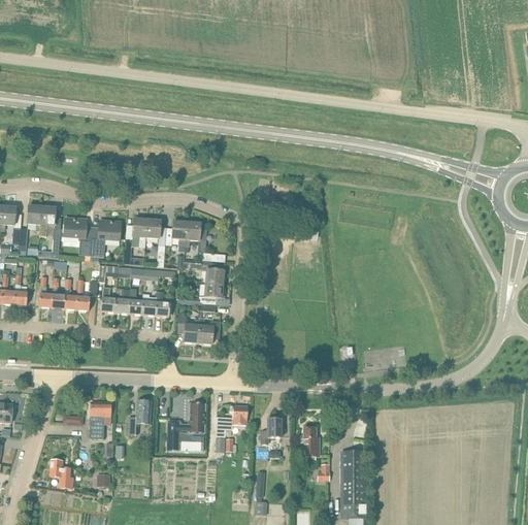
[(2,203),(0,229),(5,230),(5,223),(14,224),(15,206),(14,206),(14,204),(8,204),(7,206),(2,205),(2,203)]
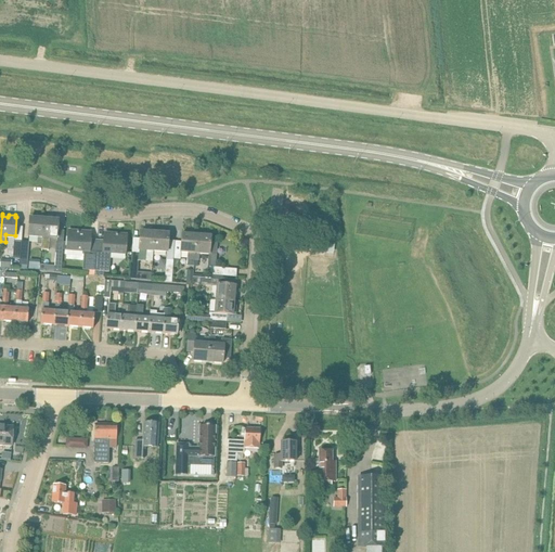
[(29,227),(28,234),(38,235),(38,243),(41,243),(42,243),(42,234),(44,217),(42,217),(29,216),(29,227)]
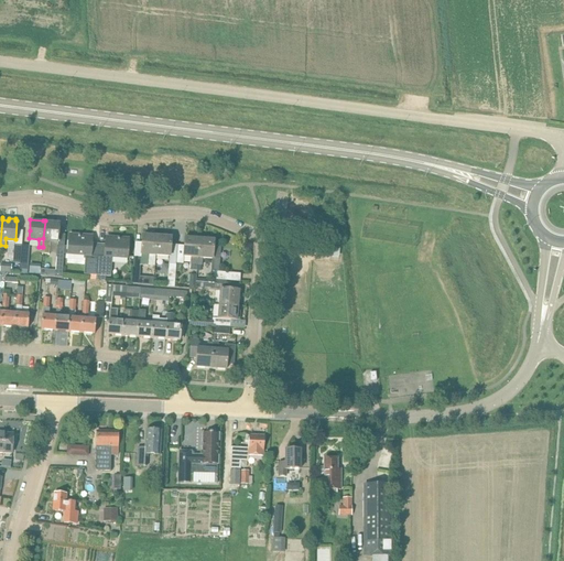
[(42,247),(42,250),(45,251),(50,251),(51,239),(57,240),(58,233),(58,232),(60,222),(45,220),(43,238),(43,247),(42,247)]
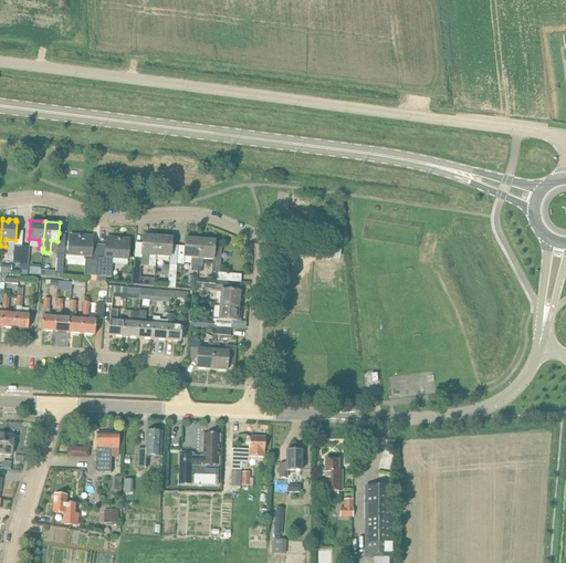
[(69,244),(69,252),(85,253),(83,273),(91,273),(90,278),(96,279),(96,274),(97,247),(92,246),(92,241),(93,235),(70,233),(69,244)]
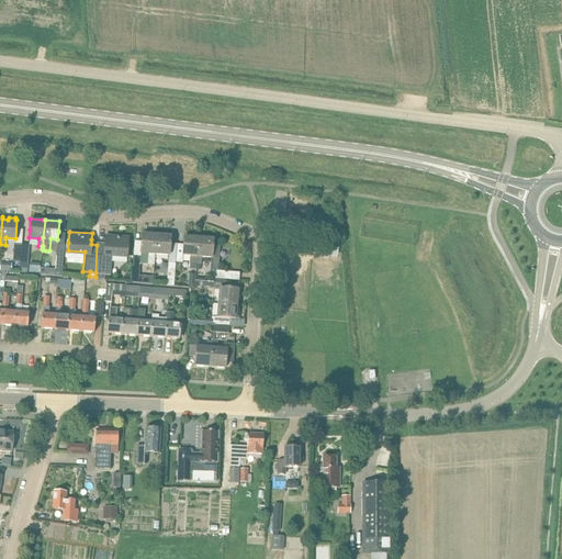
[(156,233),(142,232),(141,250),(147,252),(147,261),(154,263),(154,252),(156,233)]
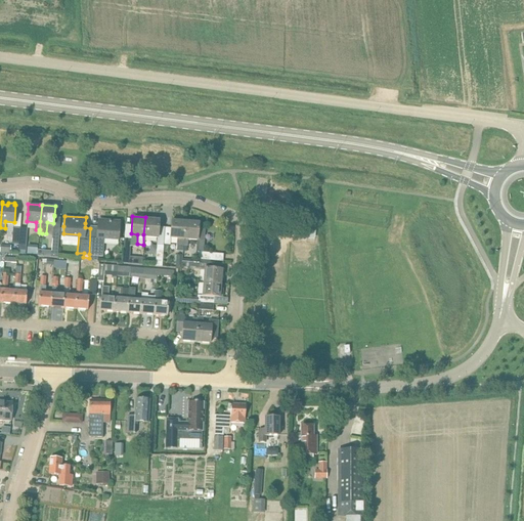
[(160,218),(145,217),(143,234),(157,235),(155,258),(162,259),(164,233),(158,233),(160,218)]
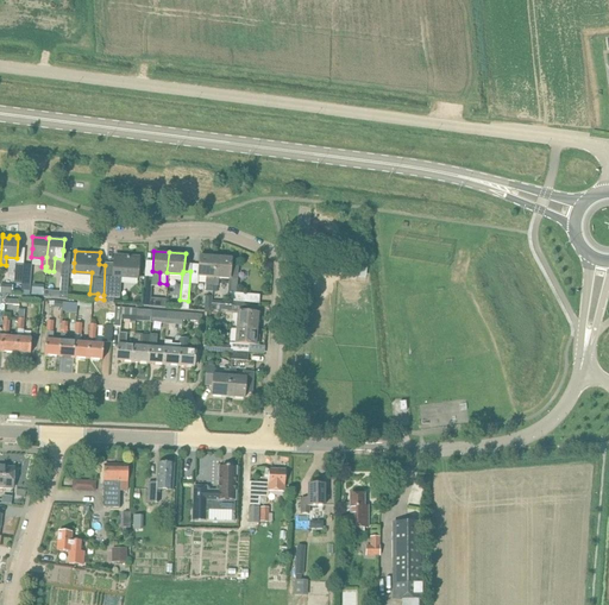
[(105,265),(104,295),(119,296),(120,275),(138,276),(139,256),(114,253),(113,265),(105,265)]
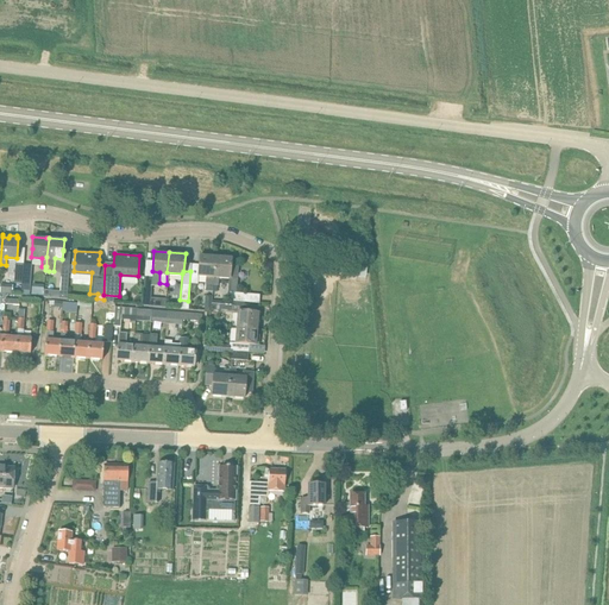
[(192,262),(192,266),(190,282),(195,282),(199,282),(199,275),(206,275),(206,283),(213,283),(215,254),(200,253),(199,262),(192,262)]
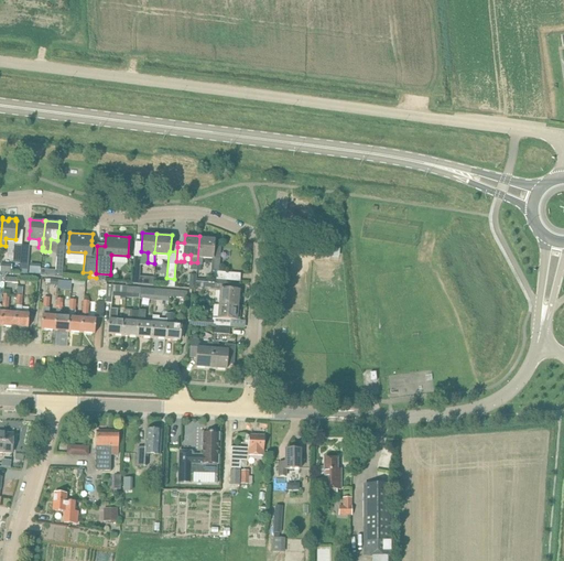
[(202,262),(202,256),(212,257),(219,257),(220,246),(214,246),(214,237),(199,236),(197,262),(202,262)]
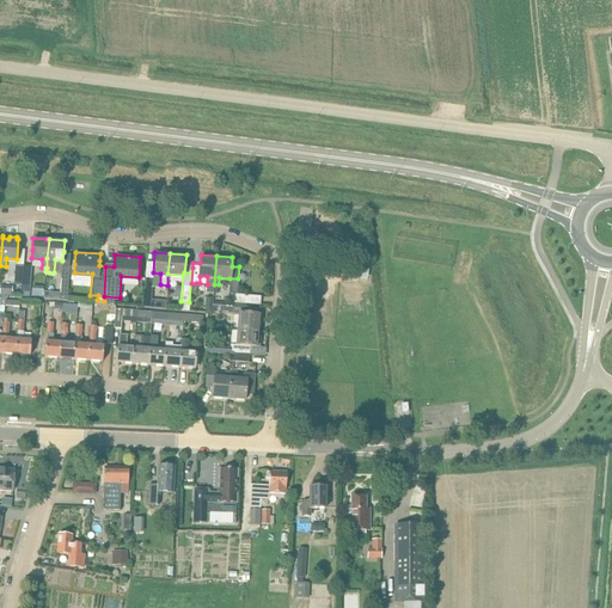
[(31,264),(23,263),(20,284),(23,284),(22,289),(30,290),(30,286),(31,264)]
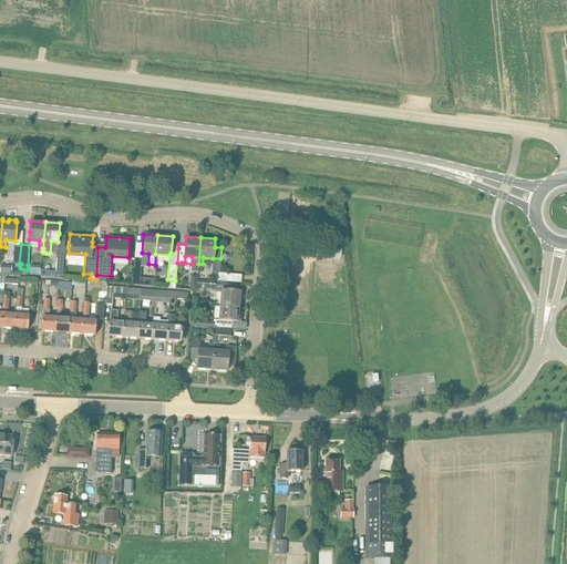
[(55,269),(55,276),(62,276),(64,253),(63,253),(64,245),(58,245),(57,263),(55,269)]
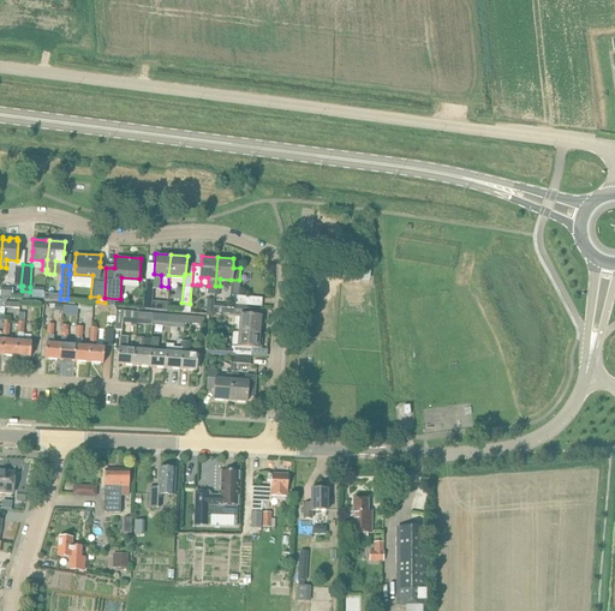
[(0,283),(0,293),(12,294),(13,285),(6,285),(0,283)]
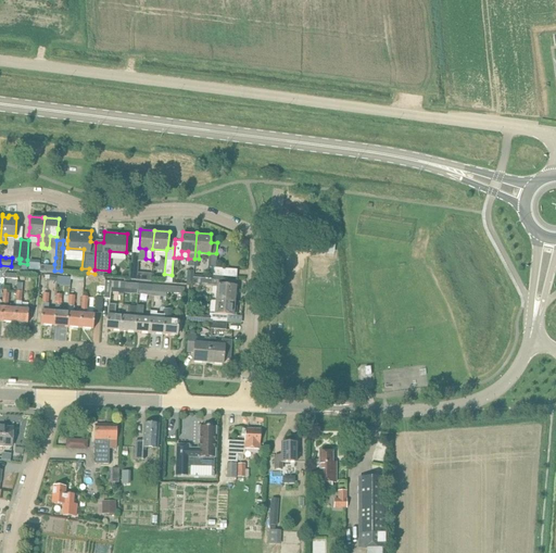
[(29,258),(28,267),(39,267),(40,258),(29,258)]
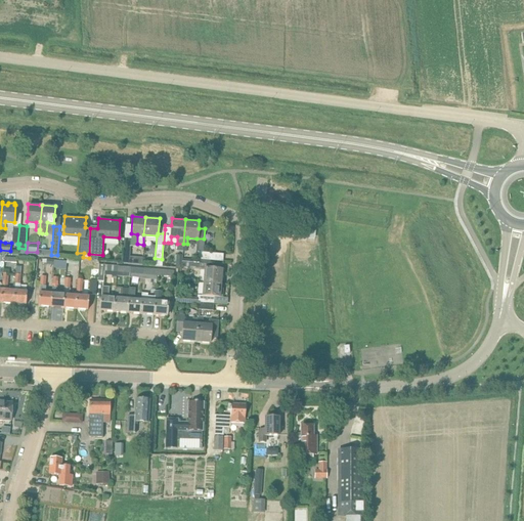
[(195,264),(194,265),(200,266),(200,267),(204,267),(203,280),(221,283),(222,268),(217,267),(217,261),(211,260),(211,258),(217,258),(218,251),(204,250),(198,250),(197,257),(198,257),(201,257),(201,260),(195,259),(195,264)]
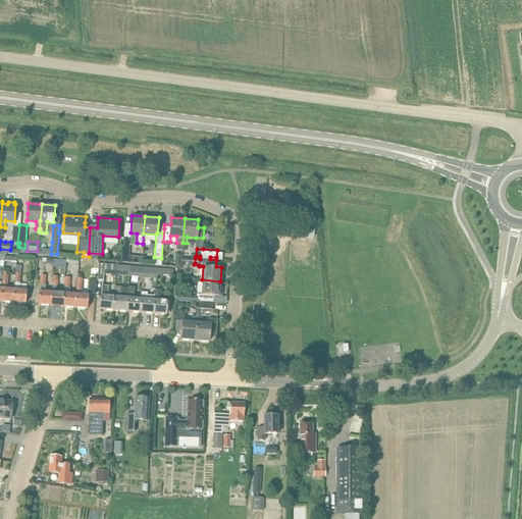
[(116,263),(99,261),(98,277),(103,278),(104,271),(116,272),(116,263)]
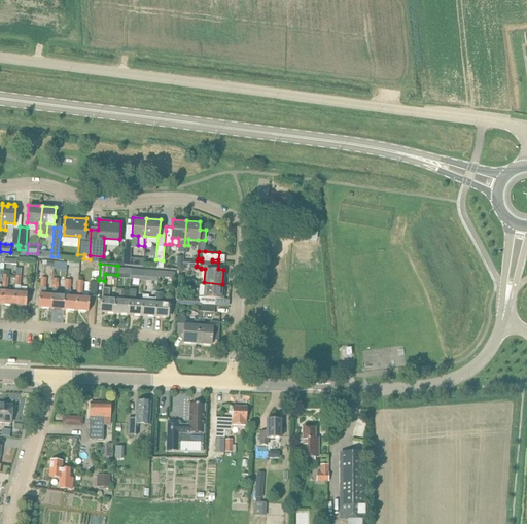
[(117,266),(117,275),(131,276),(131,273),(132,267),(117,266)]
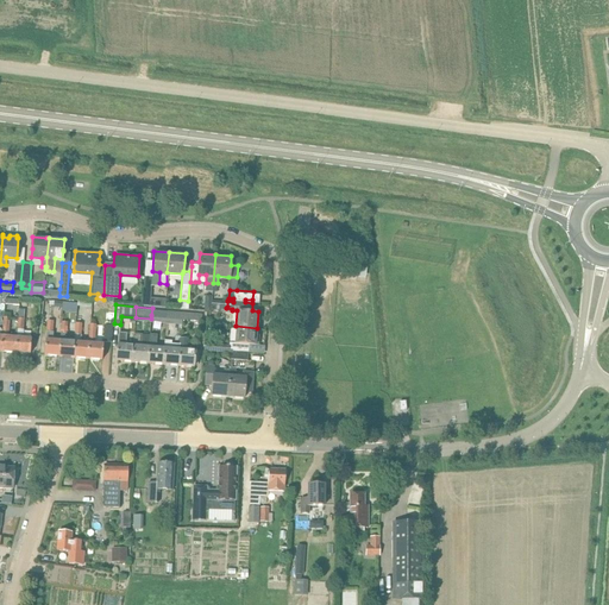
[(167,316),(165,321),(169,321),(182,322),(182,317),(182,310),(168,309),(167,316)]
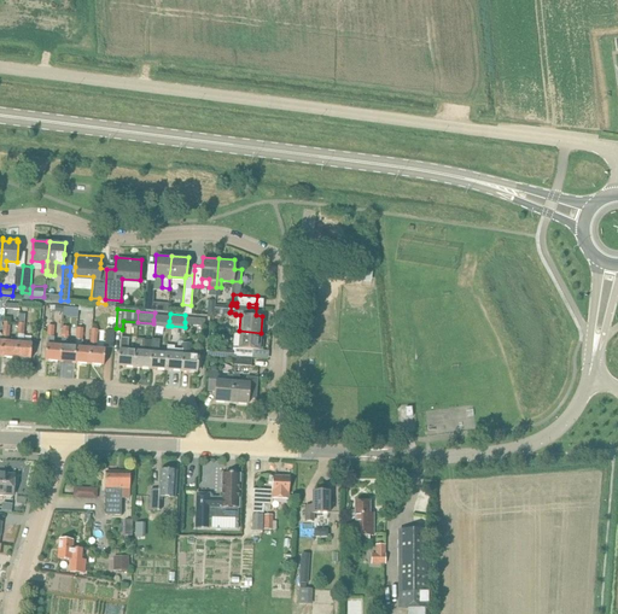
[(16,355),(17,340),(9,339),(11,319),(5,317),(3,339),(1,355),(16,355)]
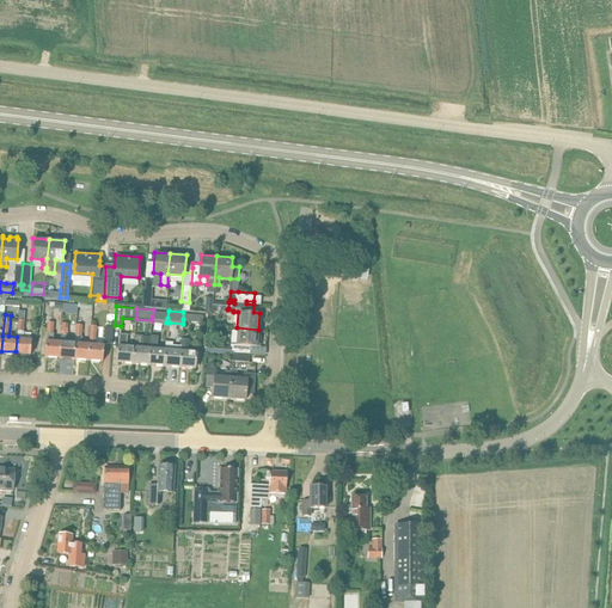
[(16,351),(30,352),(31,338),(24,337),(24,329),(24,317),(18,317),(17,337),(16,351)]
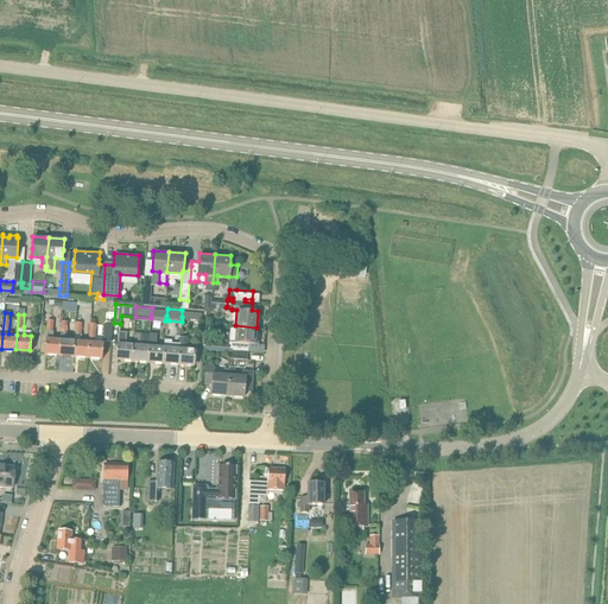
[(45,339),(44,351),(59,353),(61,338),(54,338),(55,328),(52,328),(54,317),(48,316),(45,339)]
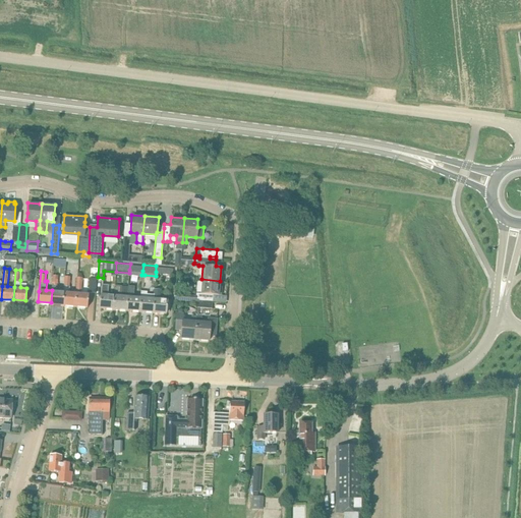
[(52,290),(51,302),(63,303),(64,291),(58,291),(57,290),(58,273),(53,273),(52,283),(52,290)]
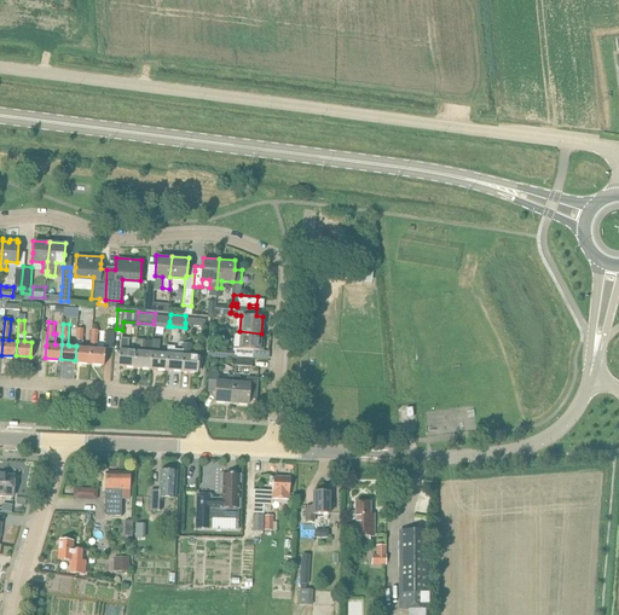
[(76,346),(75,360),(90,361),(91,347),(82,346),(84,337),(84,325),(77,325),(77,336),(76,336),(76,346)]
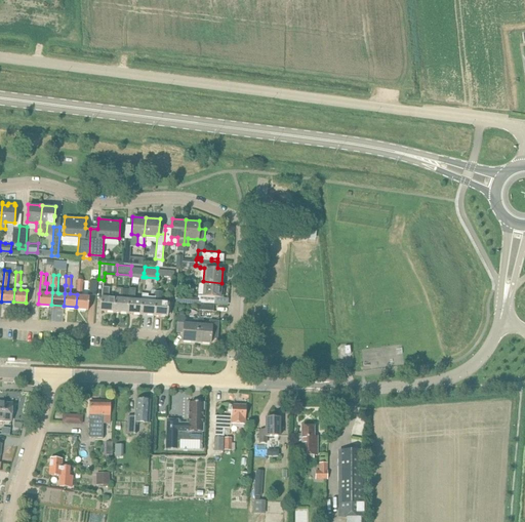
[(77,294),(76,307),(88,308),(89,297),(89,295),(82,295),(84,277),(79,277),(77,294)]
